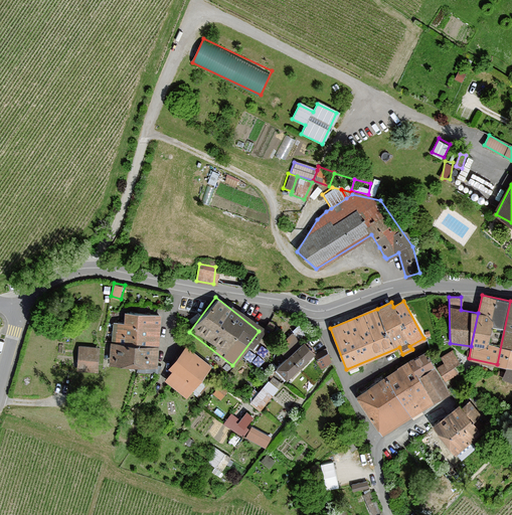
[(507,366),(503,377),(511,380),(511,301),(510,301),(497,364),(507,366)]
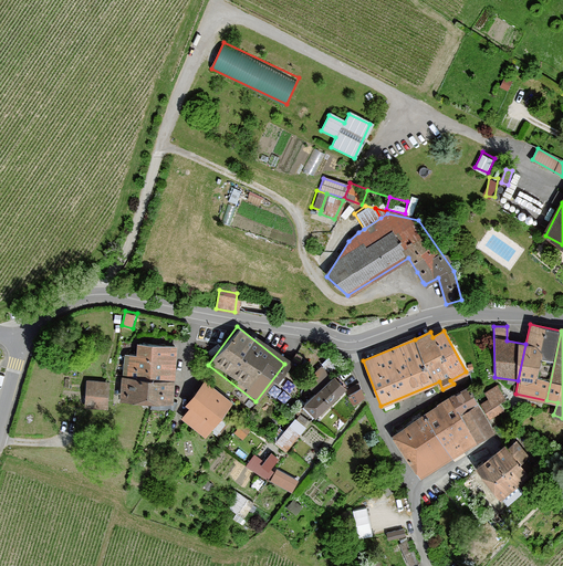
[(170,402),(174,347),(138,345),(138,348),(137,357),(125,356),(121,400),(150,401),(170,402)]
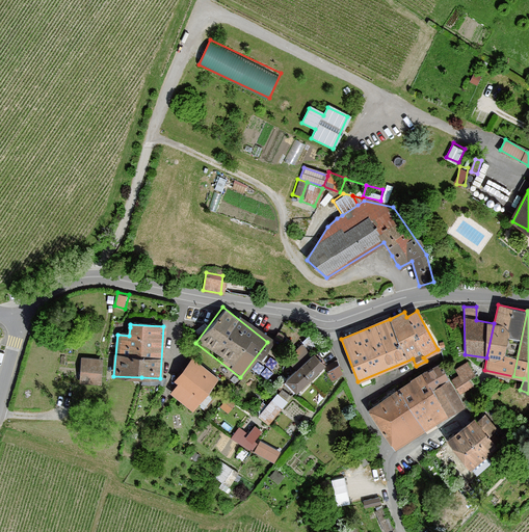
[(294,371),(311,355),(299,344),(283,358),(294,371)]
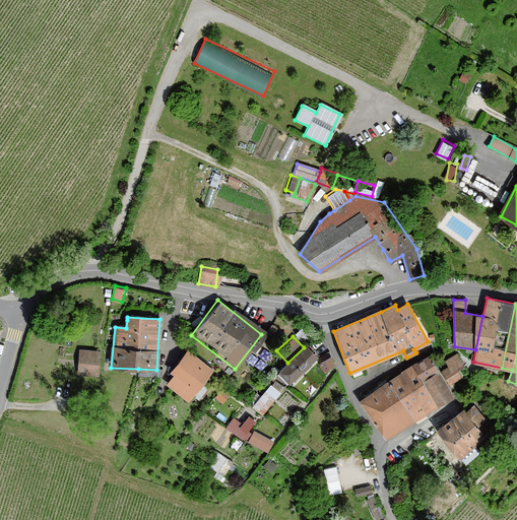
[(316,355),(306,345),(304,347),(287,363),(278,371),(277,372),(287,382),(316,355)]
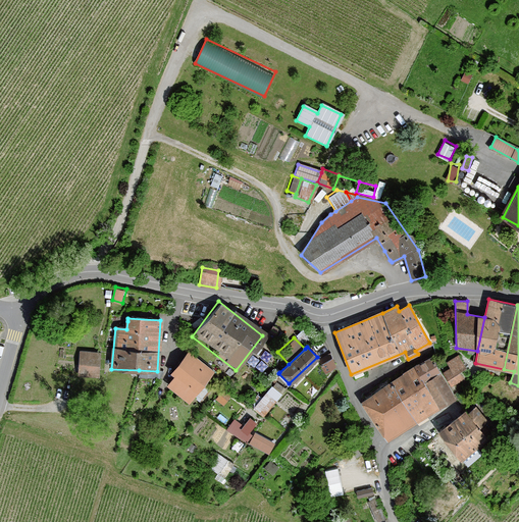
[(167,385),(188,402),(207,377),(213,369),(190,350),(171,373),(175,376),(167,385)]
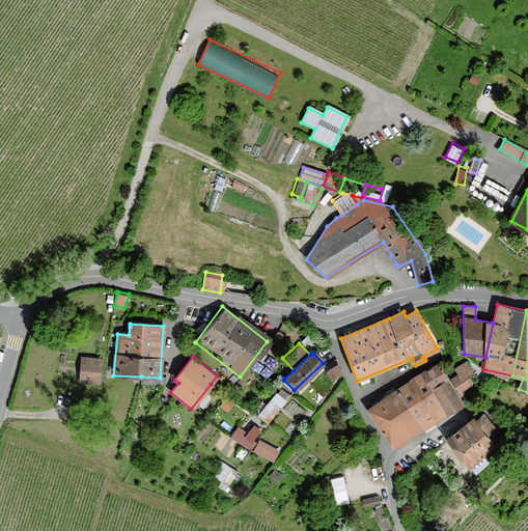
[(98,383),(100,359),(81,358),(79,382),(98,383)]
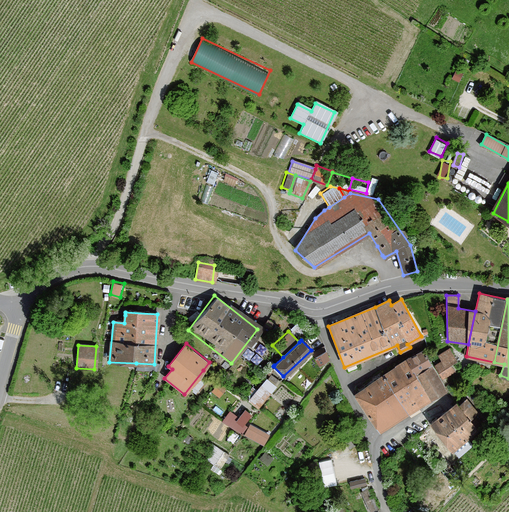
[(406,360),(355,395),(381,431),(445,390),(431,367),(423,350),(406,360)]
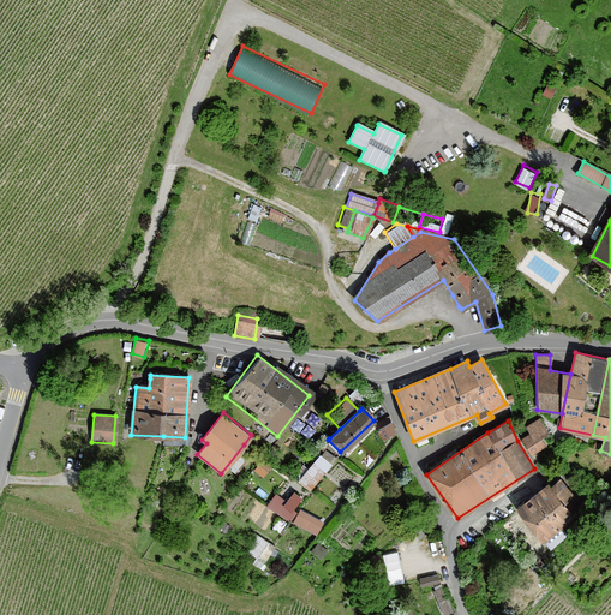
[(531,434),(520,440),(528,455),(544,446),(539,439),(546,434),(538,421),(526,427),(531,434)]
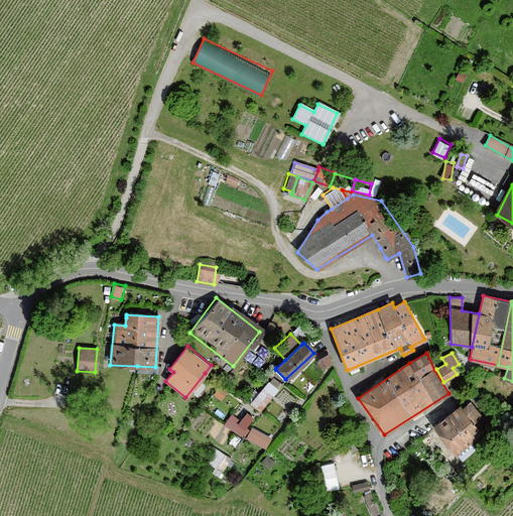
[(321,367),(329,362),(326,354),(315,359),(321,367)]
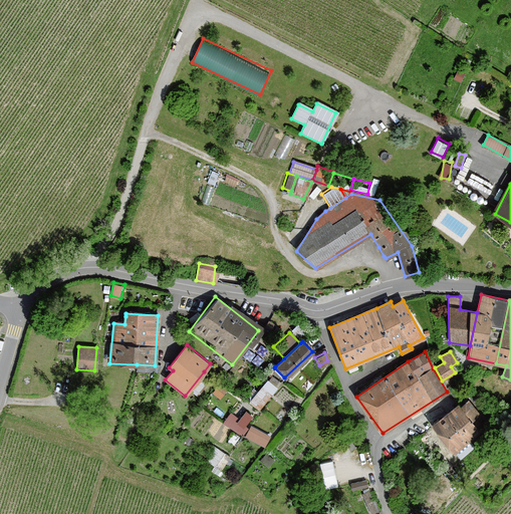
[(274,388),(265,380),(248,402),(257,409),(274,388)]
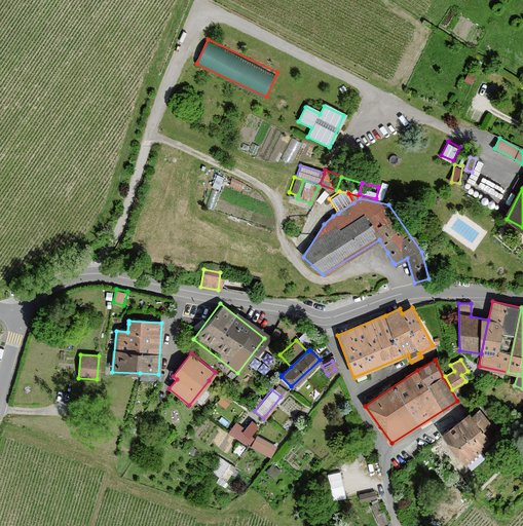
[(223,392),(215,403),(223,410),(231,400),(223,392)]
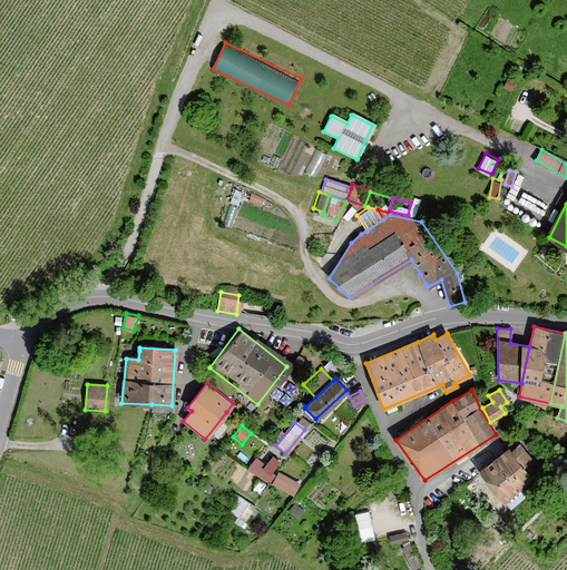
[(507,449),(480,471),(502,500),(529,477),(520,464),(528,458),(519,445),(510,452),(507,449)]
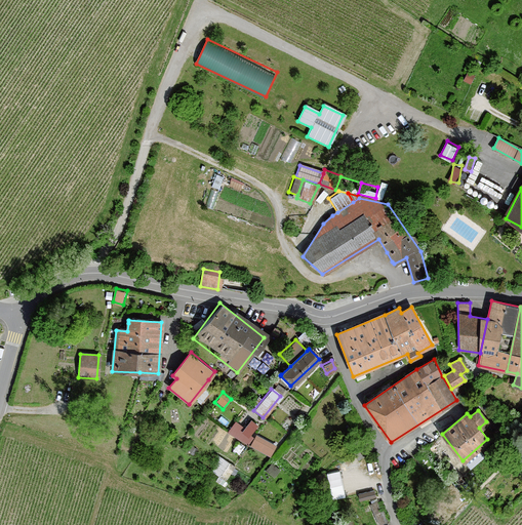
[(255,427),(248,420),(239,434),(237,432),(240,428),(233,421),(225,434),(243,445),(244,444),(246,445),(251,438),(248,437),(255,427)]
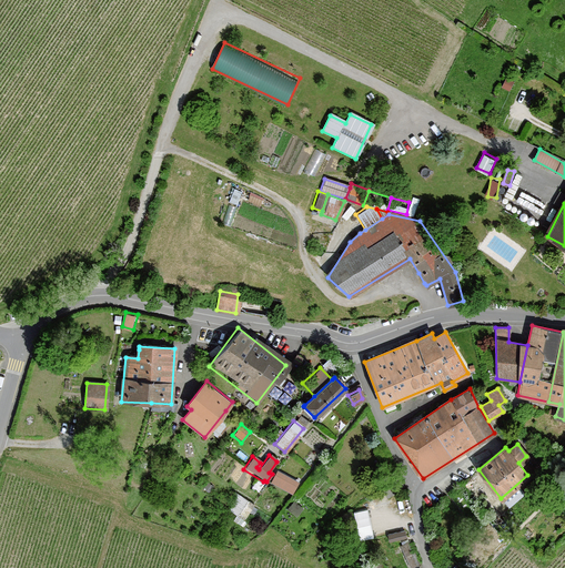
[(273,475),(268,484),(291,496),(298,484),(274,472),(273,475)]
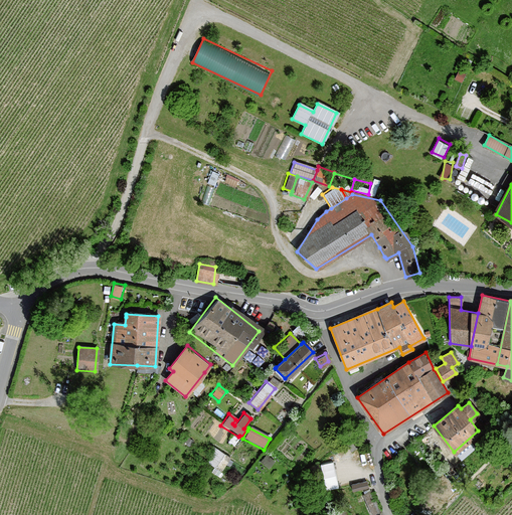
[(232,434),(227,442),(232,445),(237,437),(232,434)]
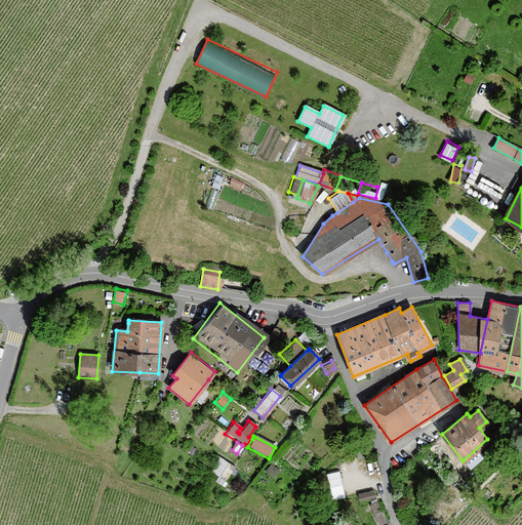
[(190,445),(186,450),(191,454),(195,449),(190,445)]
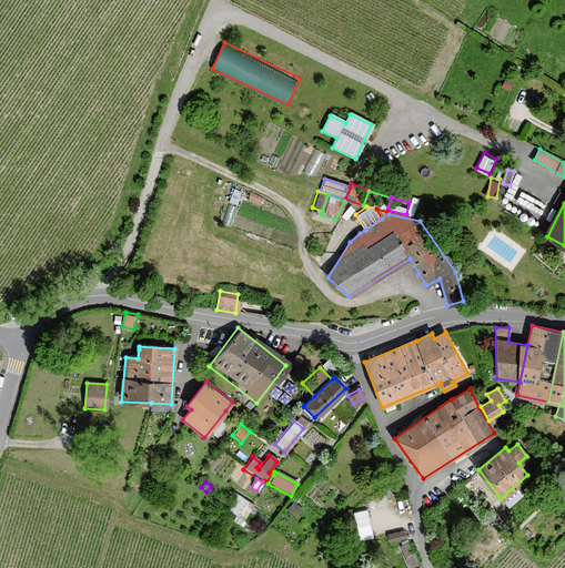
[(246,501),(236,517),(242,520),(252,505),(246,501)]
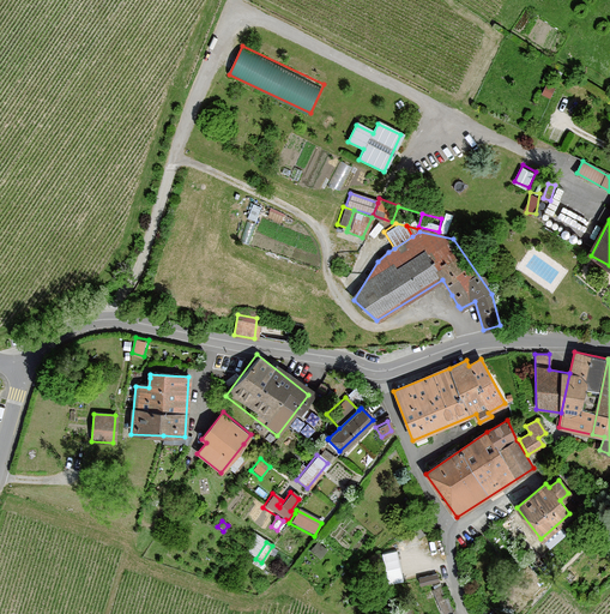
[(386,582),(405,578),(400,548),(381,552),(386,582)]
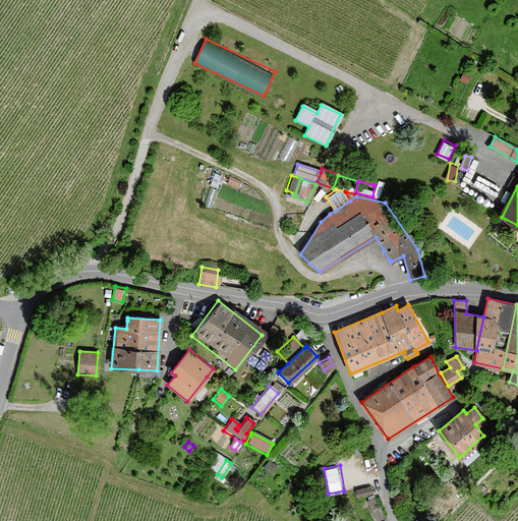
[(353,489),(354,498),(370,495),(368,486),(353,489)]
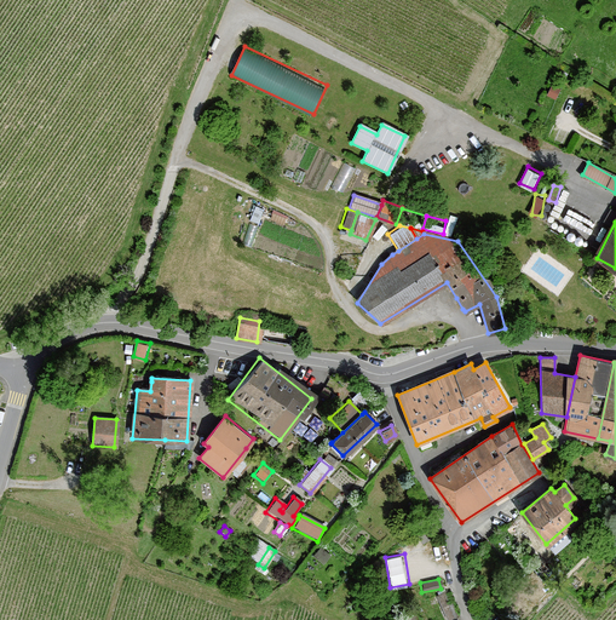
[(447,619),(456,616),(445,595),(436,600),(444,619),(447,619)]
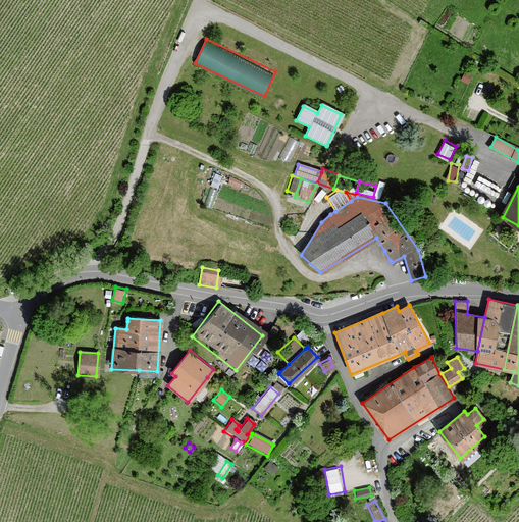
[(348,521),(344,511),(332,516),(335,521),(348,521)]
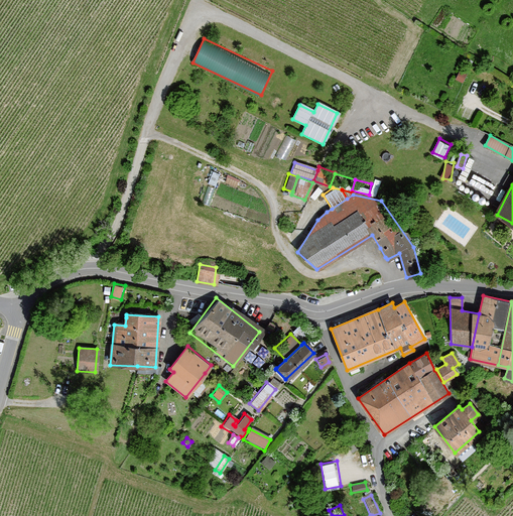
All buildings are outlined.
